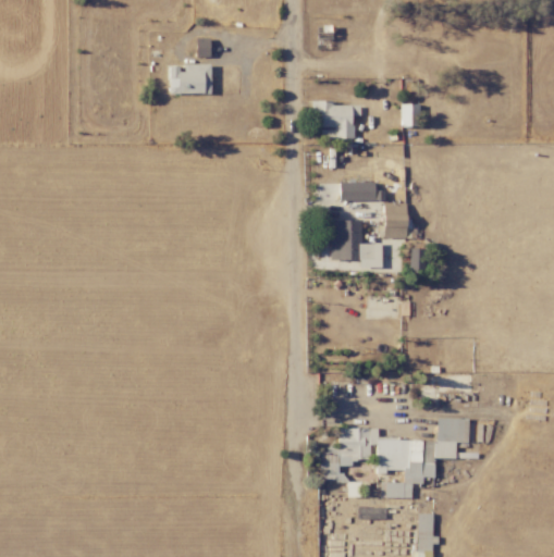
[(197,57),(211,57),(210,38),(197,38),(197,57)]
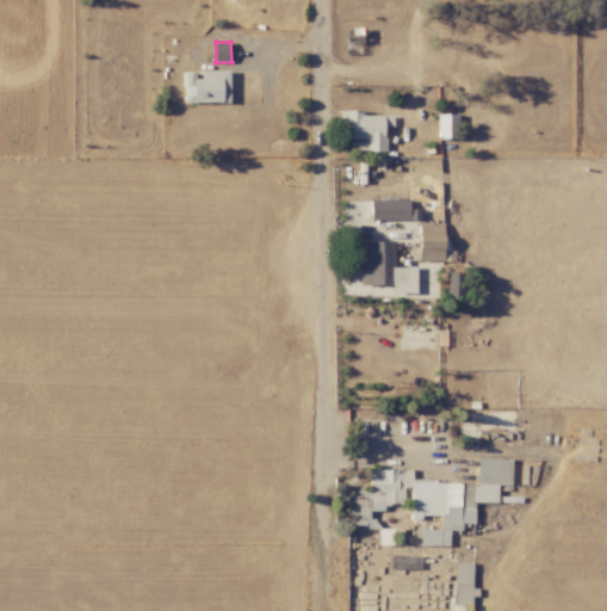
[(231,71),(199,72),(199,73),(185,73),(186,104),(233,103),(231,71)]
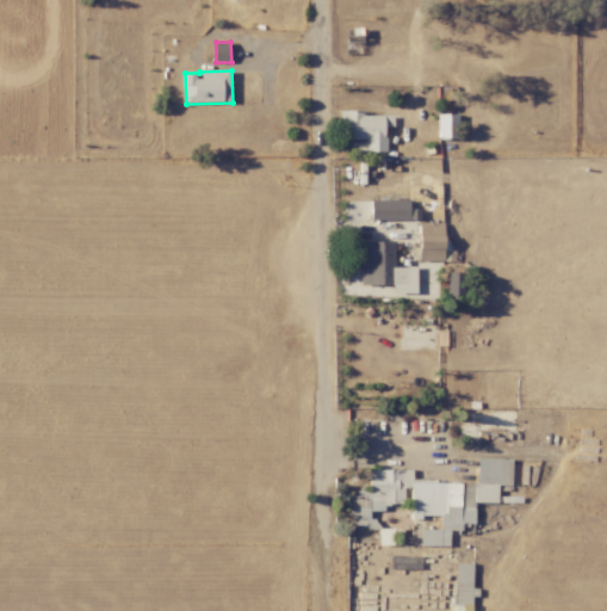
[(388,152),(388,127),(396,127),(396,116),(365,116),(365,111),(342,111),(342,140),(353,140),(353,152),(388,152)]
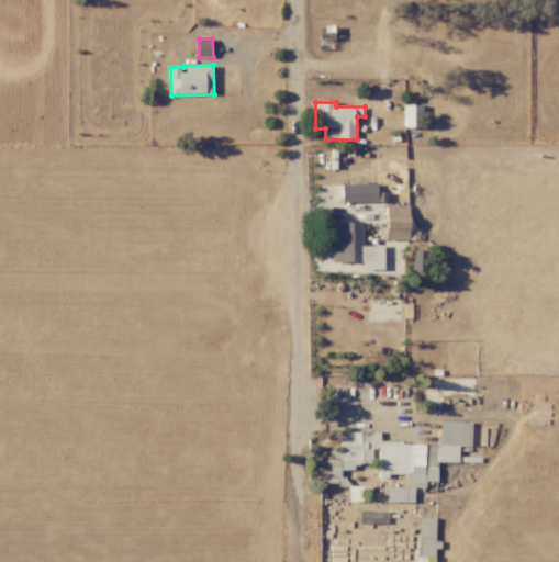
[(405,105),(405,128),(424,127),(423,105),(405,105)]
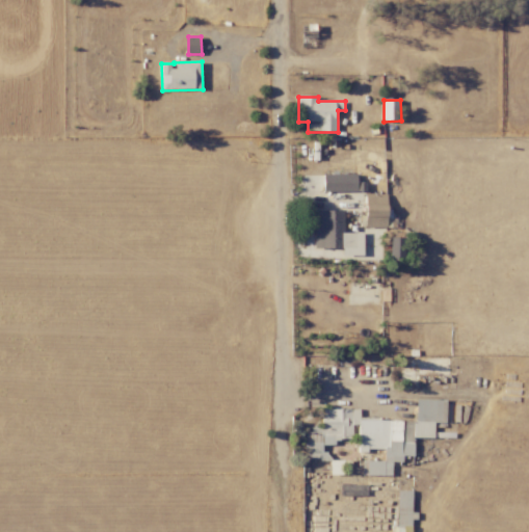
[(325,191),(367,191),(368,183),(359,182),(359,175),(325,174),(325,191)]
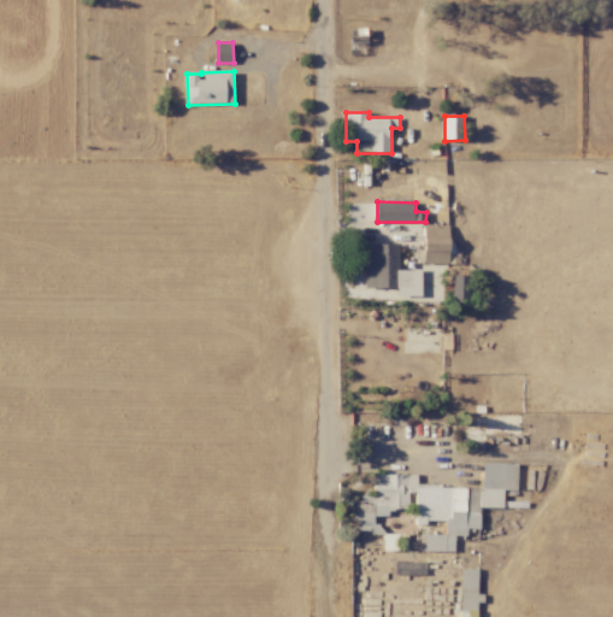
[(425,264),(449,264),(451,225),(426,225),(425,264)]
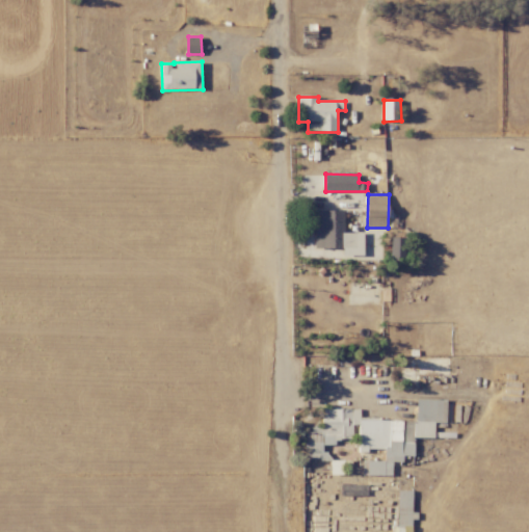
[(365,232),(345,233),(345,210),(316,211),(317,248),(343,248),(343,256),(365,256),(365,232)]
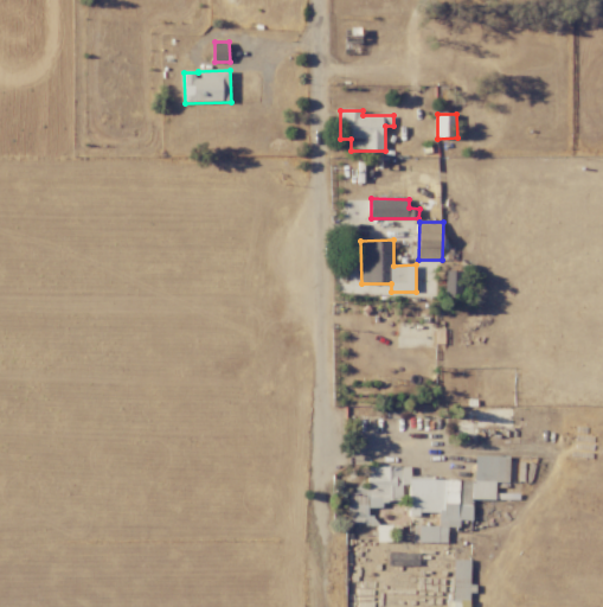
[(462,298),(463,270),(447,270),(447,298),(462,298)]
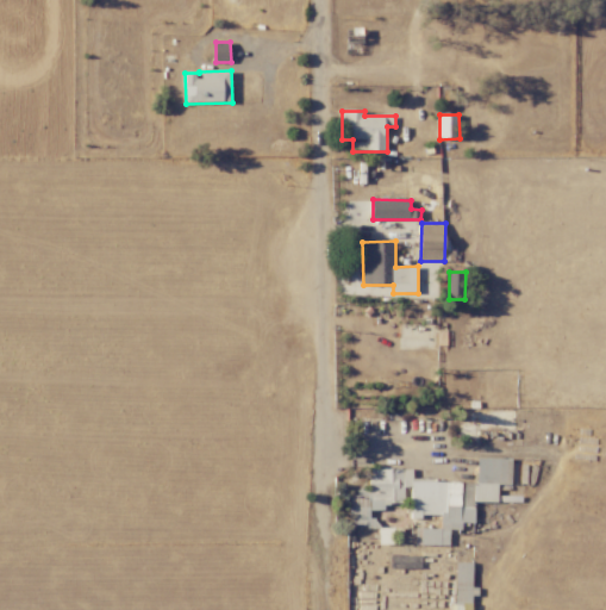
[(478,484),(414,481),(414,470),(372,468),(370,492),(353,492),(353,526),(374,526),(375,510),(388,510),(389,502),(405,503),(406,487),(413,487),(412,516),(442,517),(442,529),(418,528),(418,545),(450,546),(451,529),(463,529),(463,523),(475,523),(476,502),(499,502),(499,484),(512,485),(513,459),(479,458),(478,484)]
